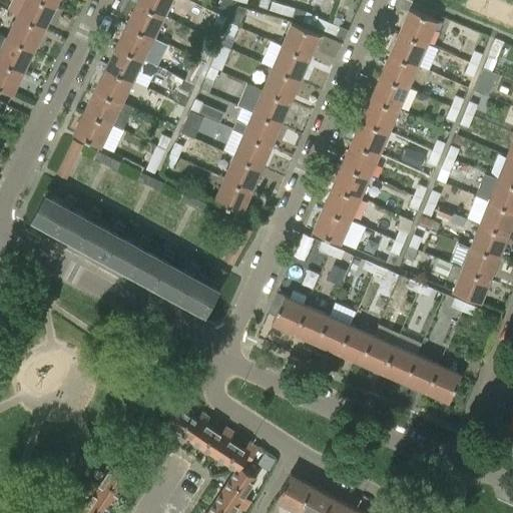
[(45,28),(56,6),(42,0),(25,0),(18,15),(45,28)]
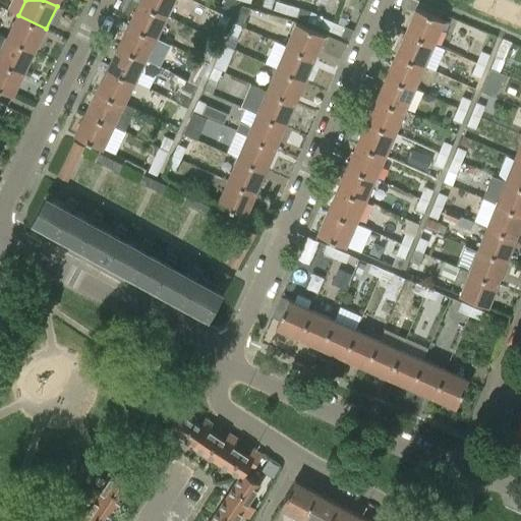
[(138,0),(138,1),(167,14),(173,0),(138,0)]
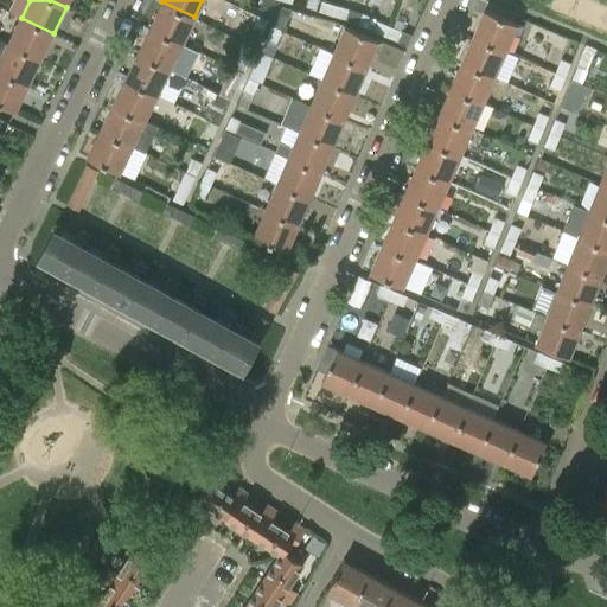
[(306,0),(305,7),(332,16),(336,5),(323,0),(321,0),(306,0)]
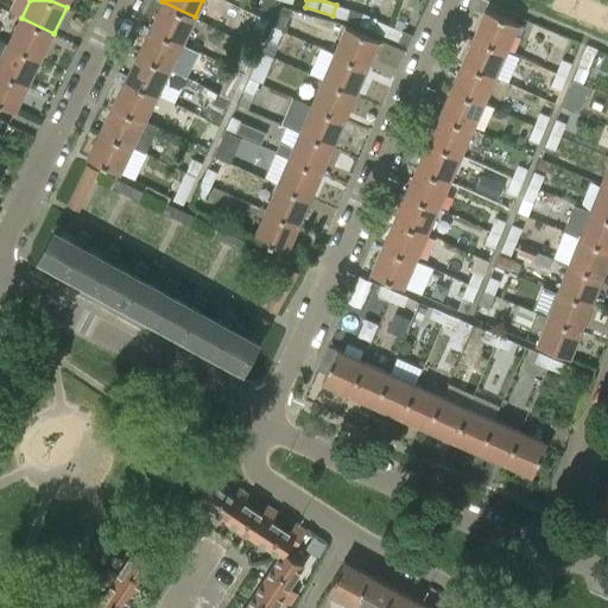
[(162,1),(150,27),(182,43),(195,17),(162,1)]
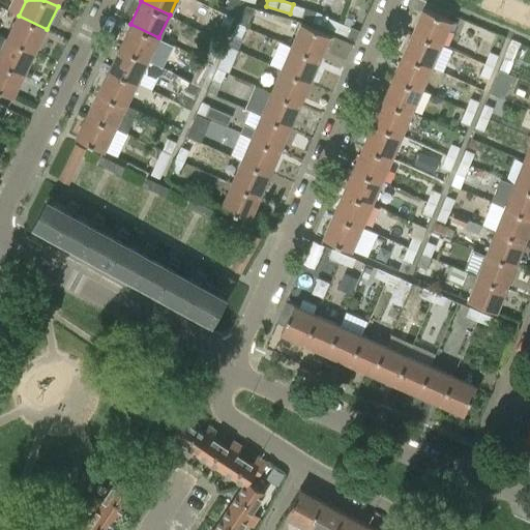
[(293,4),(290,13),(302,18),(305,7),(293,4)]
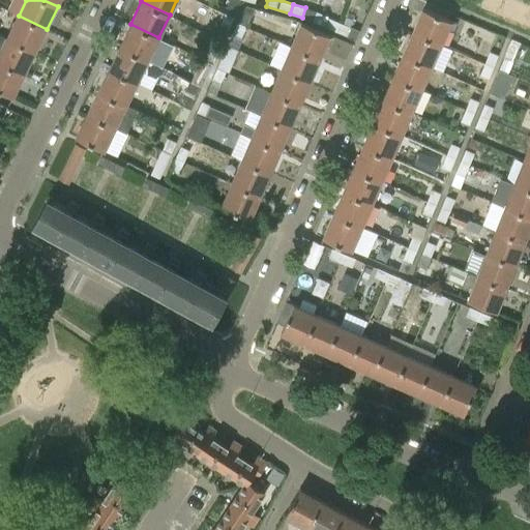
[(422,8),(412,31),(441,43),(447,28),(453,31),(458,23),(422,8)]
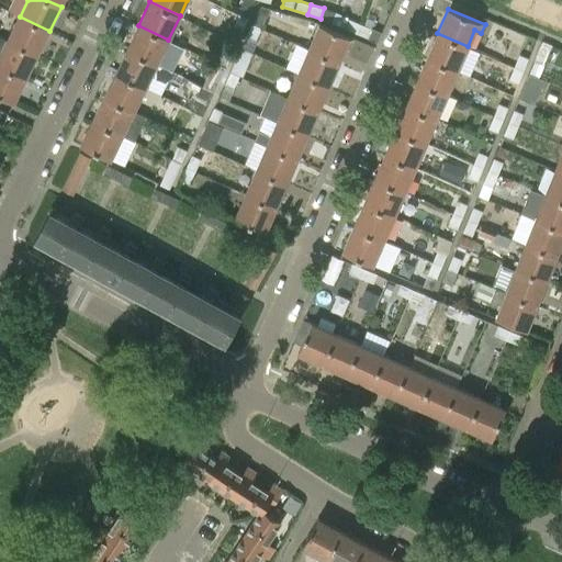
[(257,12),(251,24),(261,29),(267,17),(257,12)]
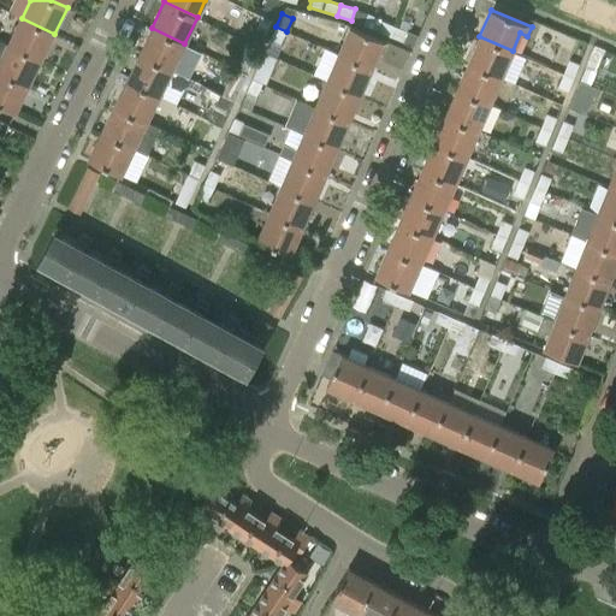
[(255,29),(266,34),(272,21),(261,16),(255,29)]
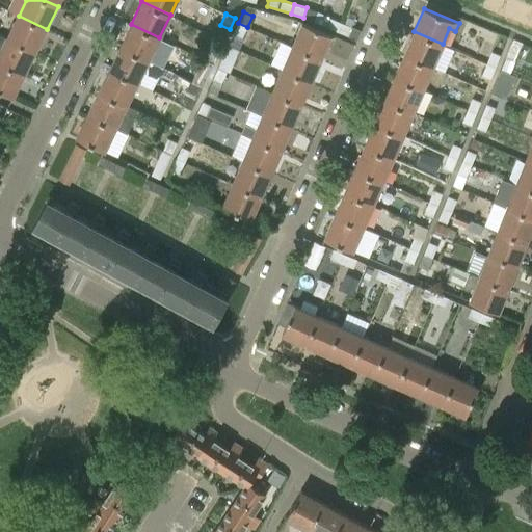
[(36,51),(47,29),(19,16),(8,37),(36,51)]
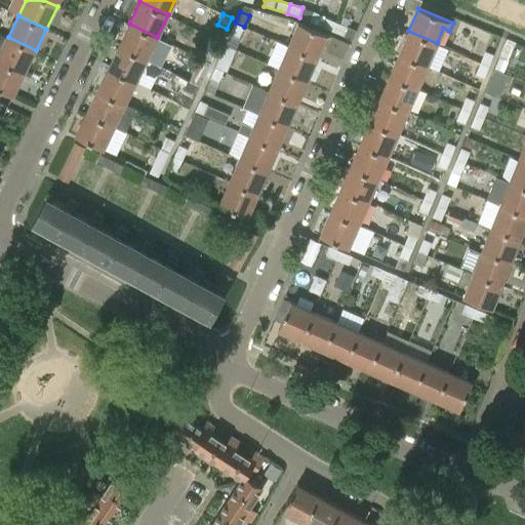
[(324,28),(332,32),(336,22),(324,17),(322,23),(324,28)]
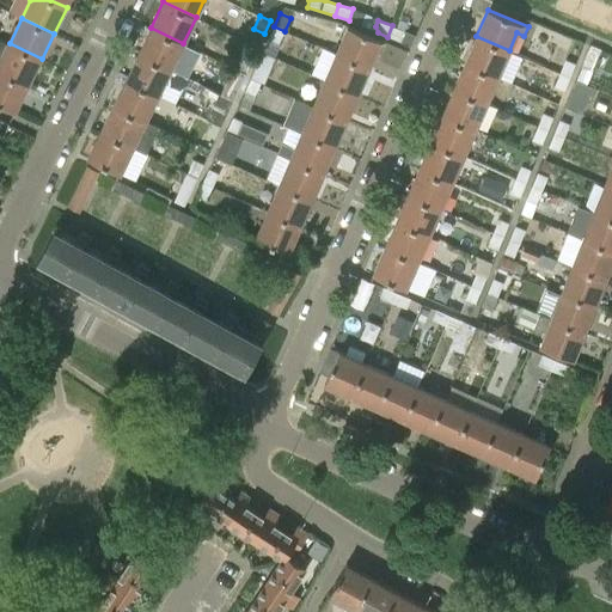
[(392,25),(387,37),(401,42),(405,31),(392,25)]
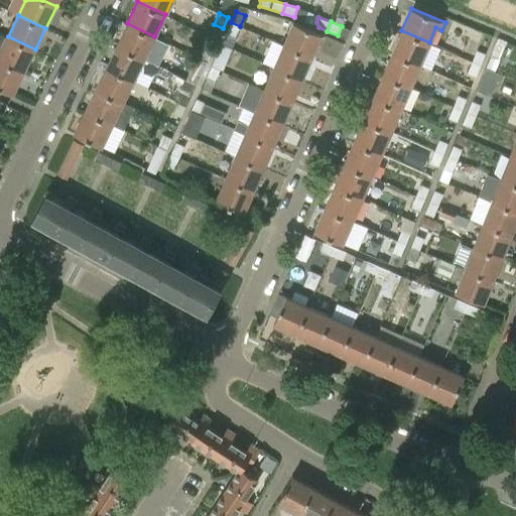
[(240,26),(231,22),(226,33),(235,37),(240,26)]
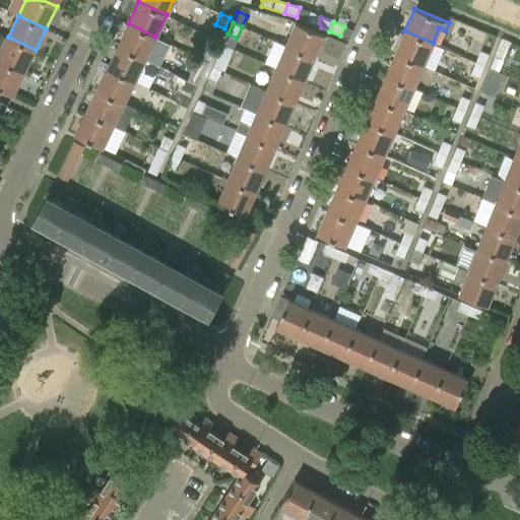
[(296,22),(285,46),(314,57),(324,35),(296,22)]
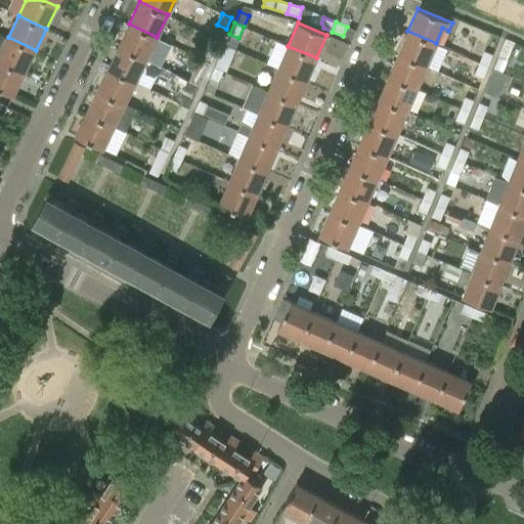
[(129,24),(119,45),(146,59),(157,37),(129,24)]
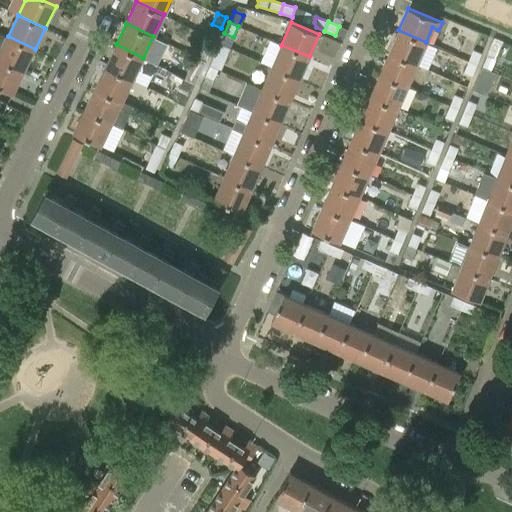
[(347,29),(339,26),(335,35),(344,38),(347,29)]
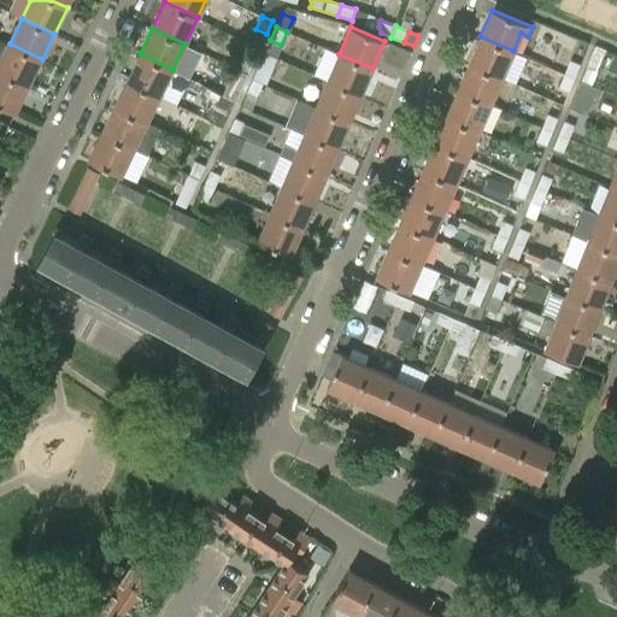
[(480,36),(468,63),(501,78),(513,51),(480,36)]
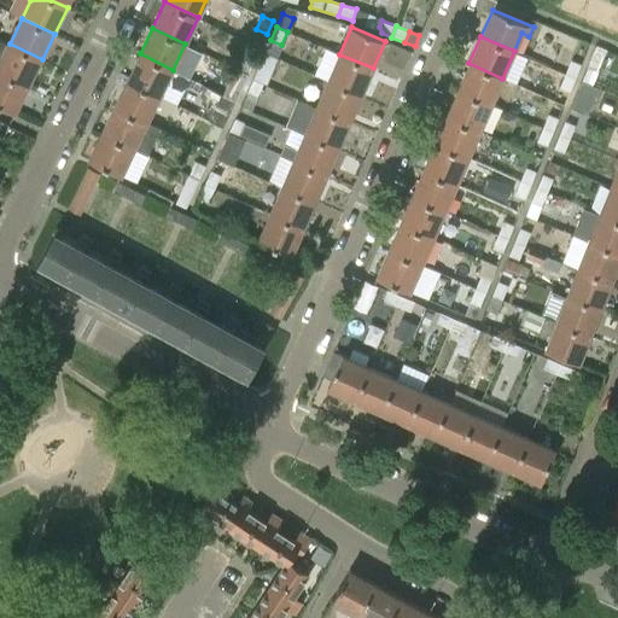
[(0,71),(29,86),(42,59),(10,44),(0,62),(0,71)]
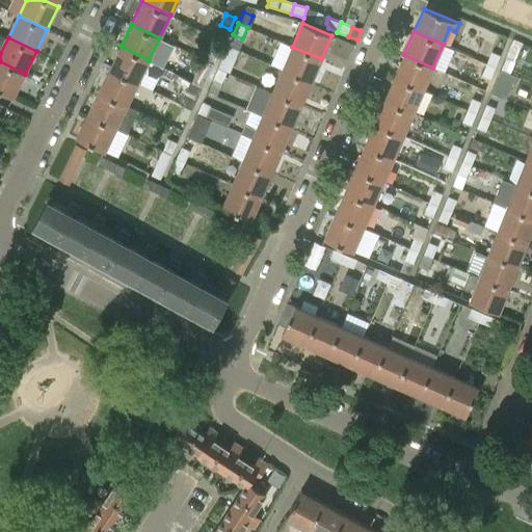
[(500,71),(509,74),(514,62),(522,43),(523,43),(513,38),(513,40),(505,58),(500,71)]
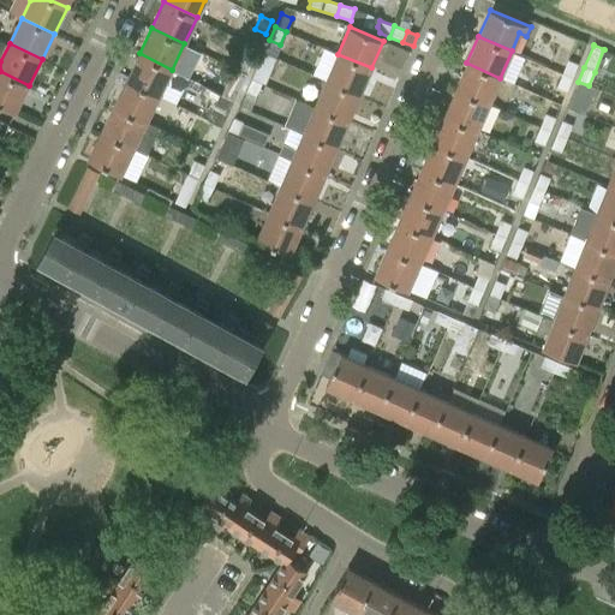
[(139,53),(126,79),(160,95),(172,70),(139,53)]
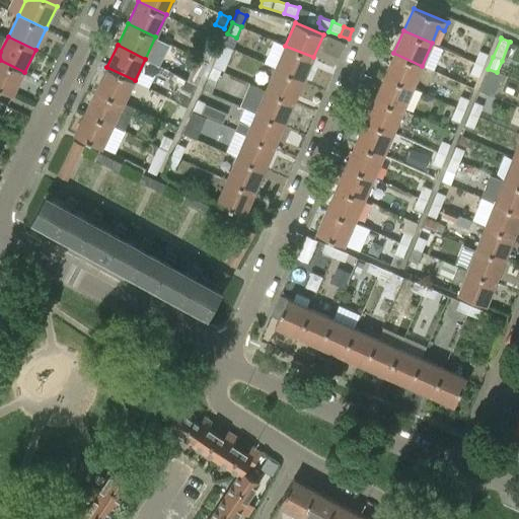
[(217,55),(213,65),(221,69),(232,48),(223,45),(218,55),(217,55)]
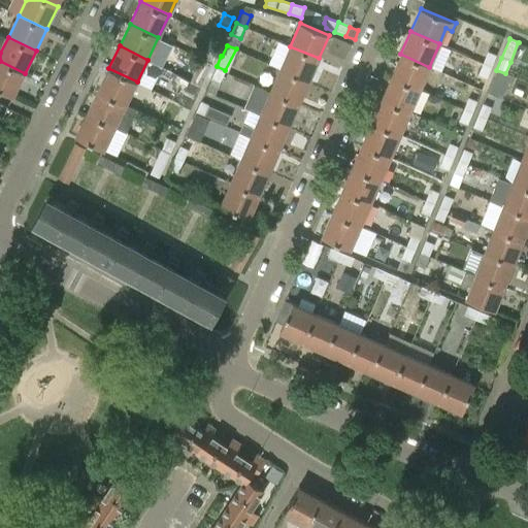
[(308,80),(319,58),(290,46),(281,68),(308,80)]
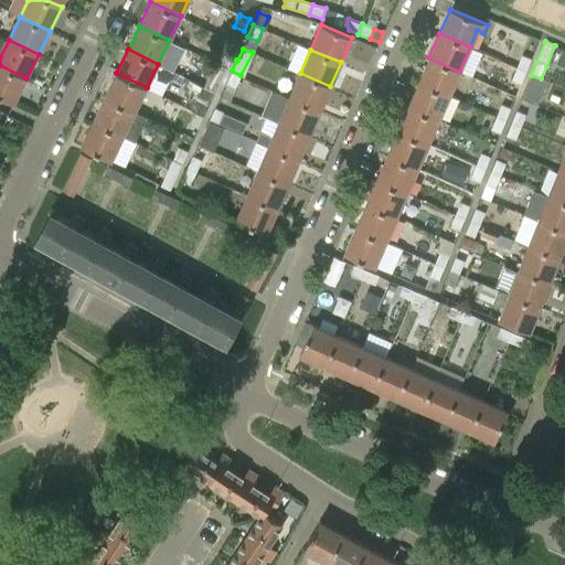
[(222,51),(216,63),(226,67),(232,55),(222,51)]
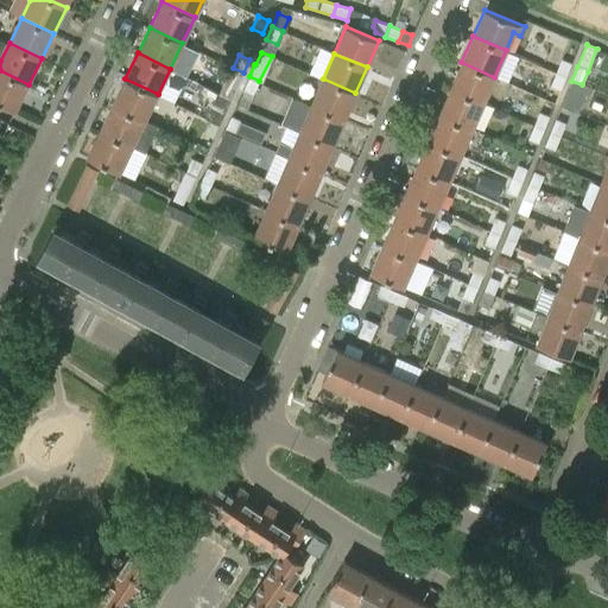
[(555,73),(565,77),(571,64),(561,59),(555,73)]
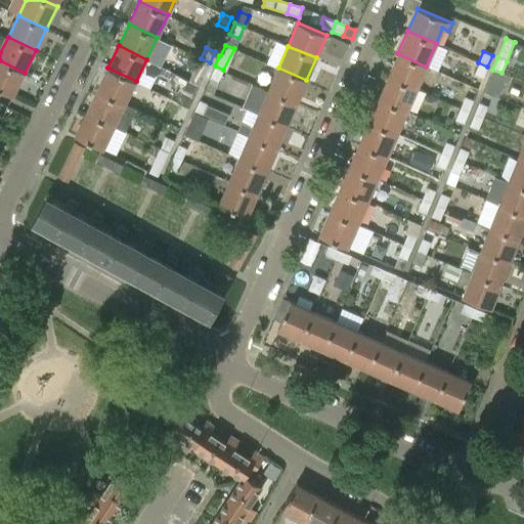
[(397,53),(388,76),(417,89),(426,67),(397,53)]
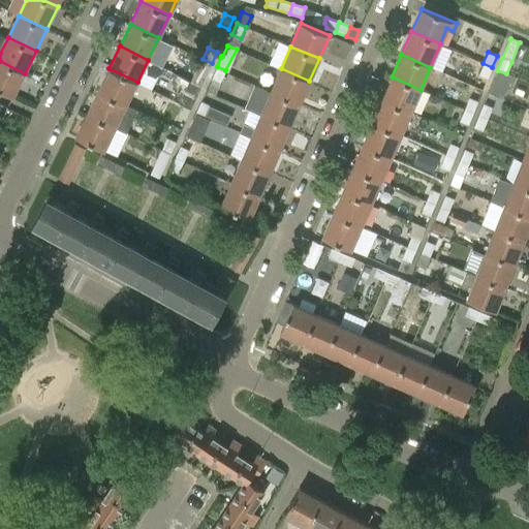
[(201,86),(212,63),(203,59),(200,58),(190,81),(201,86)]
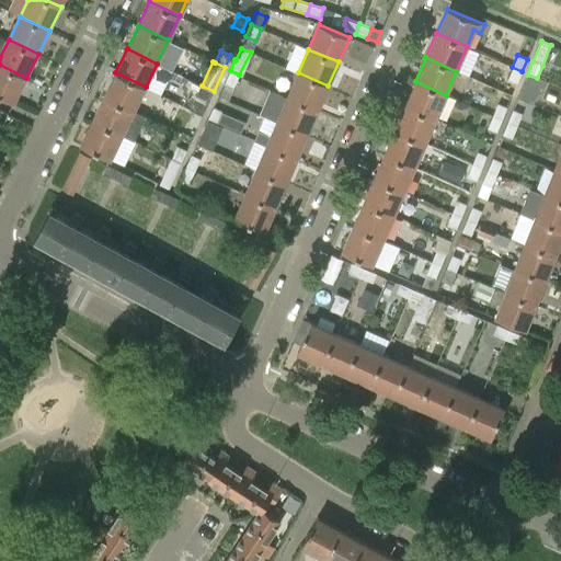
[(0,94),(15,102),(26,78),(0,65),(0,94)]
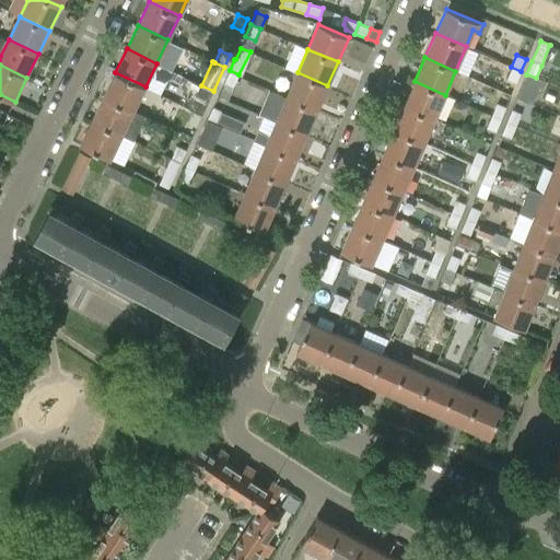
[(317,109),(327,85),(298,72),(282,67),(272,90),(287,96),(317,109)]
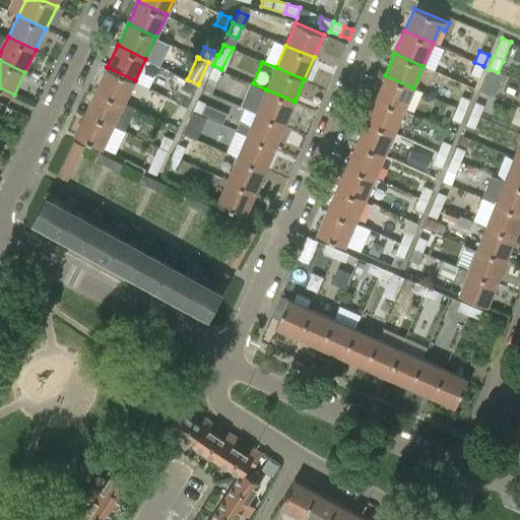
[(478,77),(483,66),(474,62),(470,73),(478,77)]
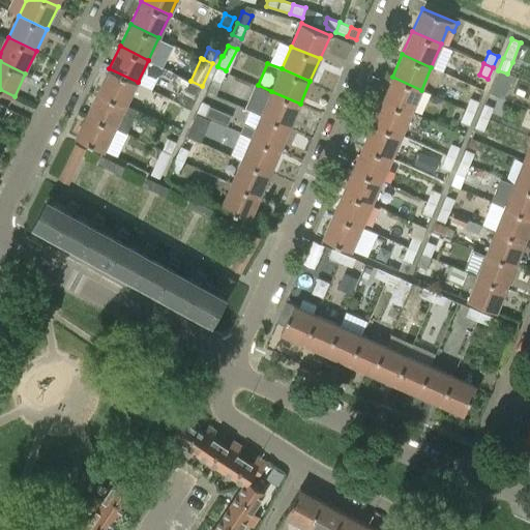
[(226,70),(217,66),(211,80),(221,83),(226,70)]
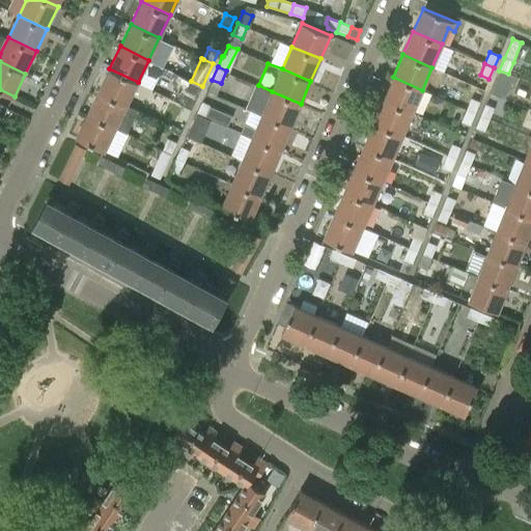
[(109,68),(99,91),(127,105),(138,82),(109,68)]
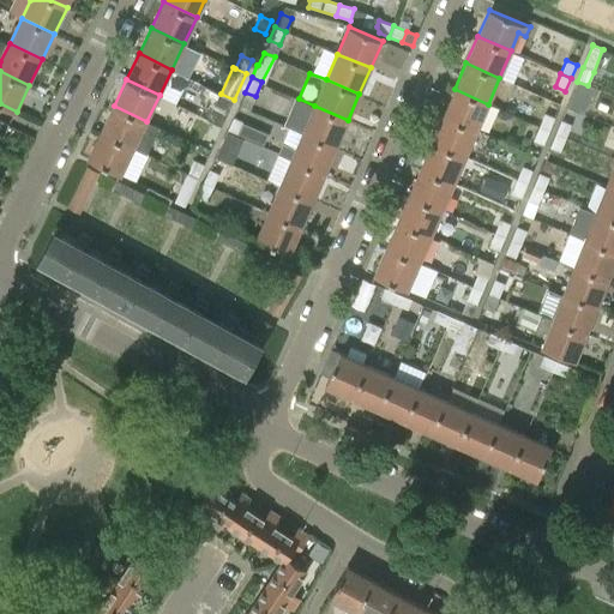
[(594,88),(588,85),(577,82),(566,107),(583,114),(594,88)]
